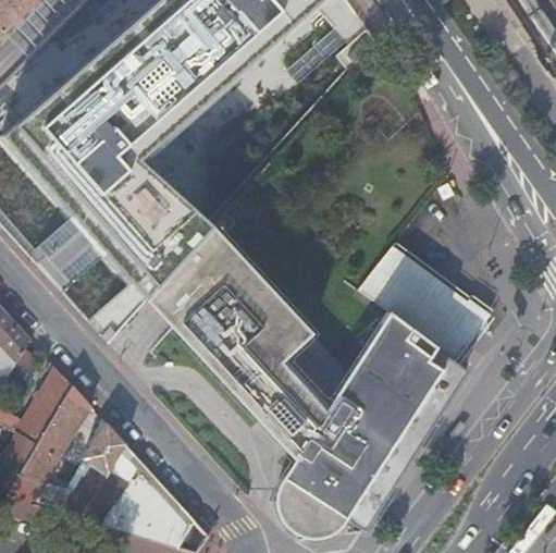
[(0,0),(0,36),(7,29),(37,0),(0,0)]
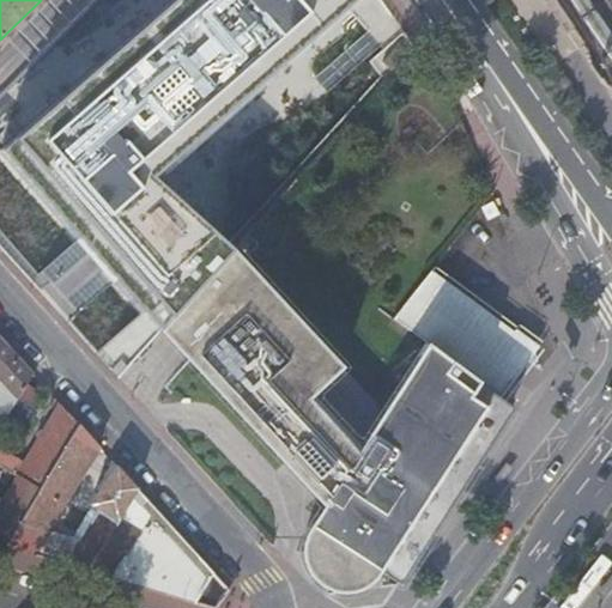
[(171,0),(2,150),(161,328),(177,310),(234,247),(155,174),(350,0),(171,0)]
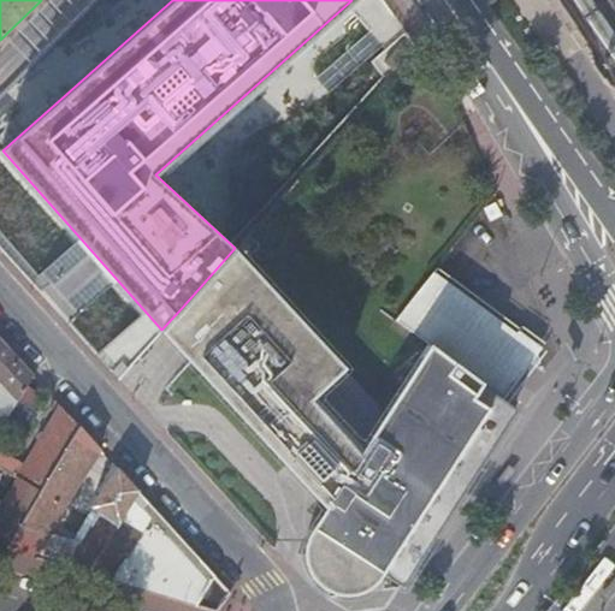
[(503,398),(430,343),(385,411),(235,248),(178,312),(161,330),(185,356),(325,506),(317,520),(308,532),(306,538),(305,543),(303,549),(303,555),(306,563),(309,574),(315,581),(321,586),(327,589),(333,592),(339,593),(343,593),(348,593),(356,592),(362,589),(366,588),(372,583),(377,579),(382,573),(402,585),(409,574),(453,508),(516,408),(503,398)]
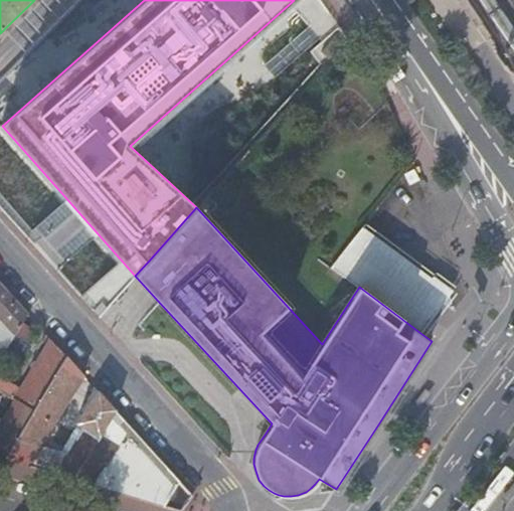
[(363,225),(331,266),(359,287),(420,333),(435,314),(449,295),(448,287),(435,277),(433,279),(363,225)]
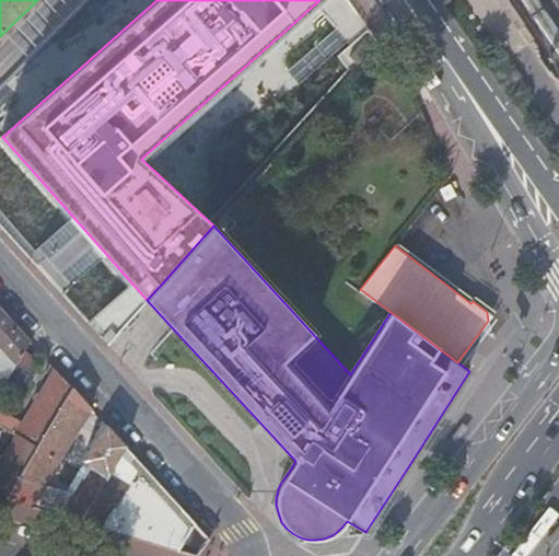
[(31,338),(0,304),(0,390),(1,389),(14,368),(0,359),(0,343),(18,362),(31,338)]
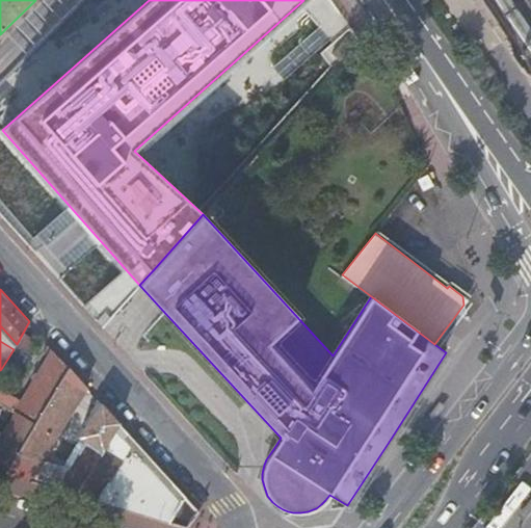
[(50,344),(49,343),(43,350),(49,355),(16,412),(35,424),(71,367),(60,355),(50,344)]
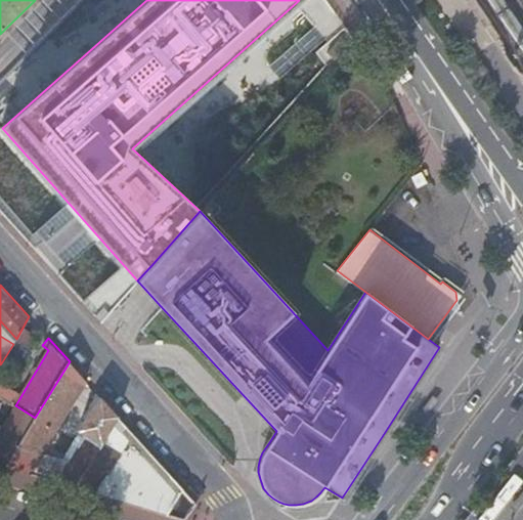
[(29,346),(16,339),(13,344),(1,363),(13,371),(29,346)]
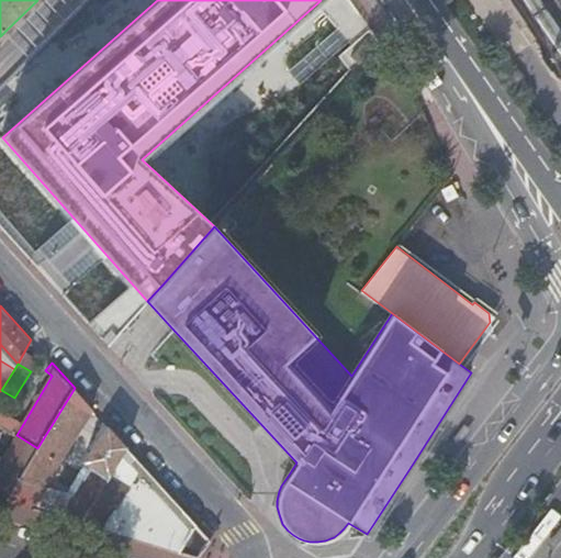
[(37,448),(7,500),(31,506),(78,430),(92,408),(82,398),(75,388),(37,448)]
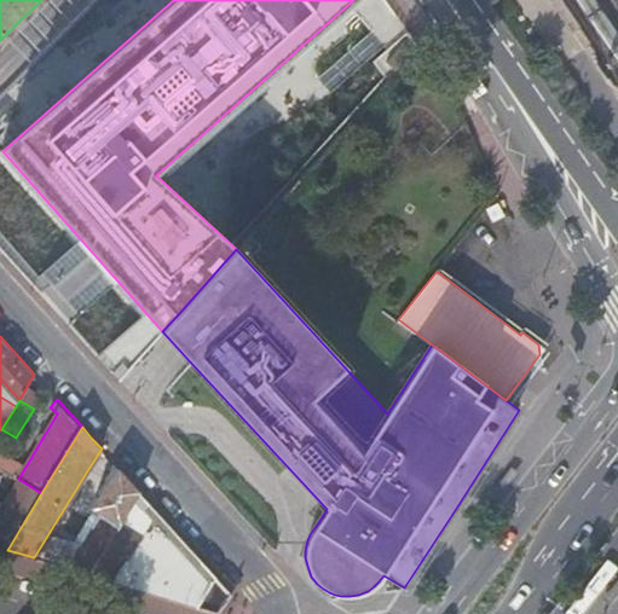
[(131,482),(113,461),(94,479),(105,486),(92,507),(103,514),(93,531),(92,531),(70,568),(217,613),(232,592),(131,482)]
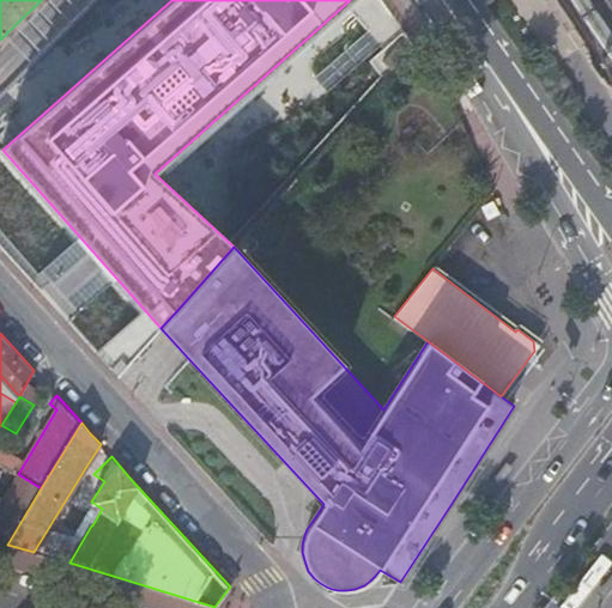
[(85,468),(34,552),(70,563),(91,526),(92,526),(102,509),(91,502),(104,481),(94,474),(85,468)]
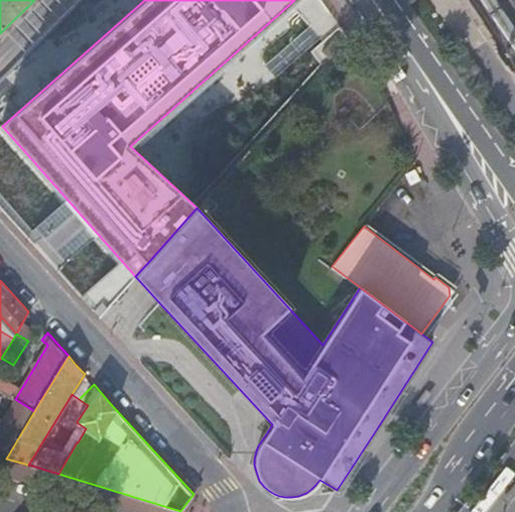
[(0,456),(6,459),(34,411),(15,399),(0,423),(0,456)]
